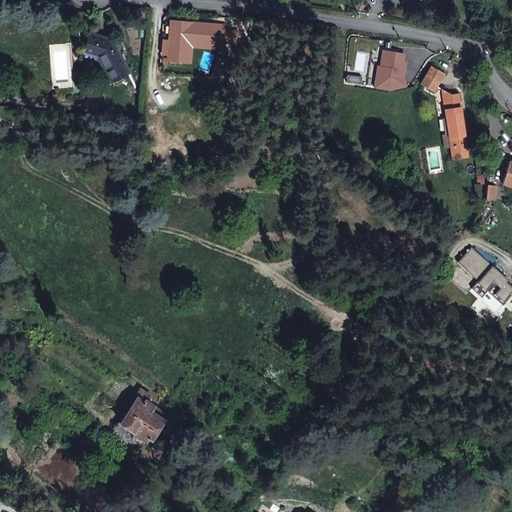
[(171,22),(169,54),(185,56),(186,41),(222,44),(224,26),(171,22)]
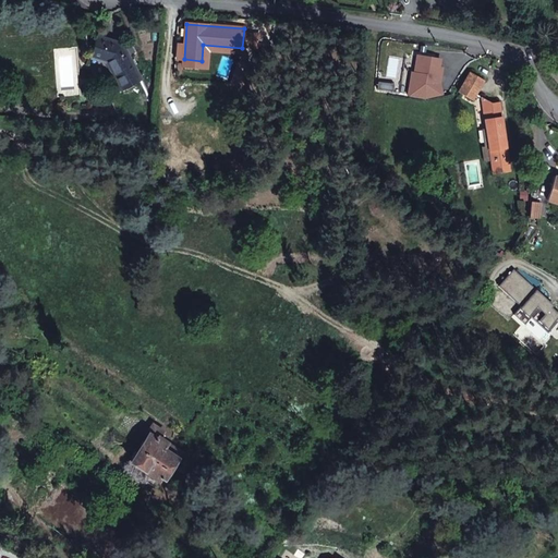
[(129,56),(123,45),(122,44),(97,36),(91,57),(108,62),(122,91),(142,81),(129,56)]
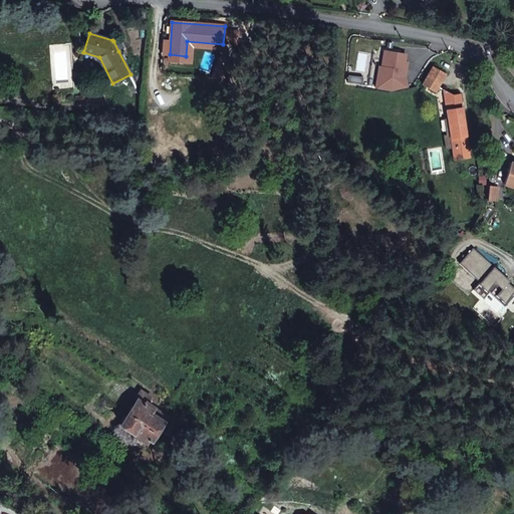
[(123,48),(118,38),(113,41),(118,51),(123,48)]
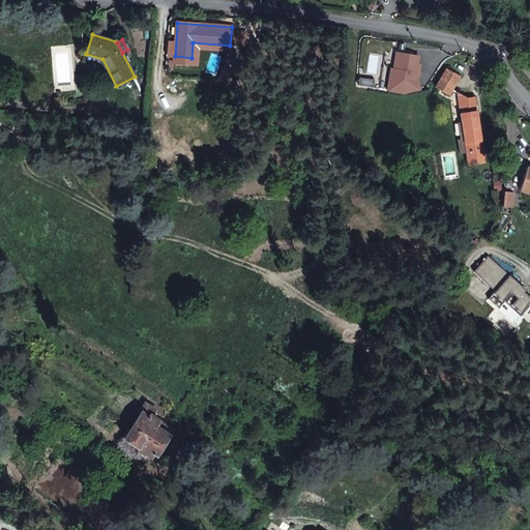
[(175,56),(175,62),(198,64),(199,48),(230,50),(230,46),(193,42),(192,58),(175,56)]
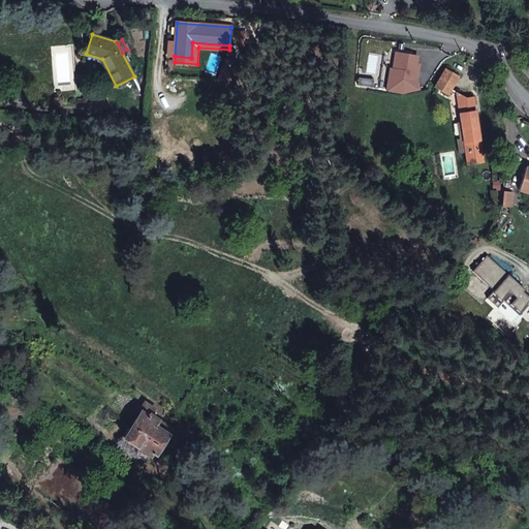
[(418,57),(397,53),(394,68),(392,67),(387,91),(403,94),(406,93),(404,86),(414,83),(413,76),(413,73),(418,73),(419,64),(417,64),(418,57)]
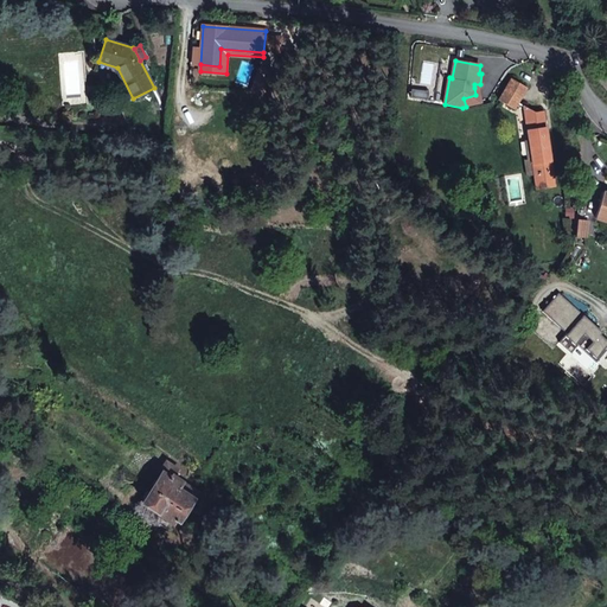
[(260,69),(251,91),(263,95),(270,72),(260,69)]
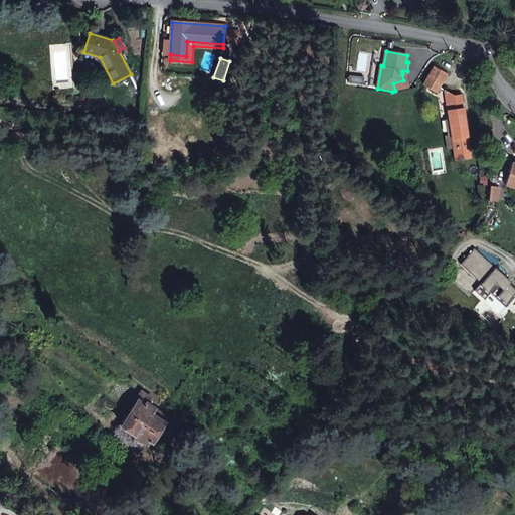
[(447,74),(435,66),(427,78),(441,86),(447,74)]
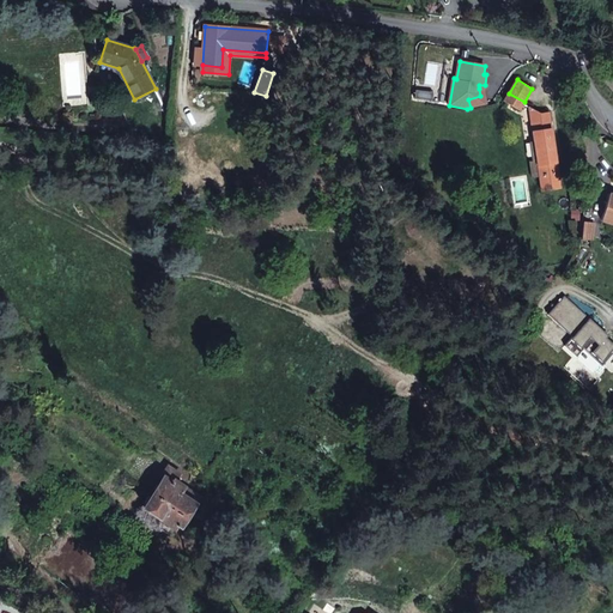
[(484,91),(485,85),(479,85),(479,89),(480,96),(468,99),(471,108),(486,104),(484,91)]
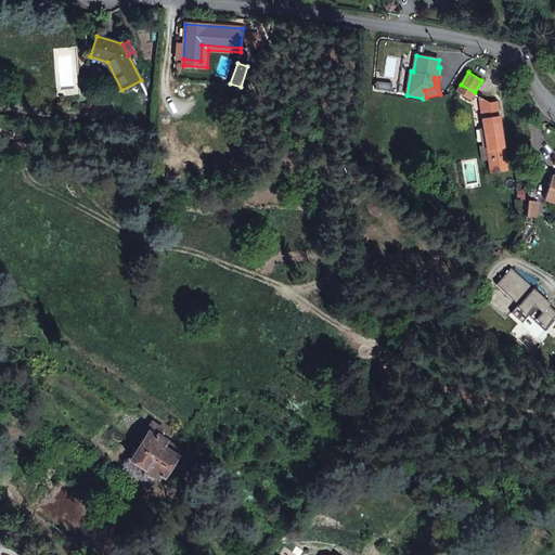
[(392,90),(394,82),(384,80),(383,88),(392,90)]
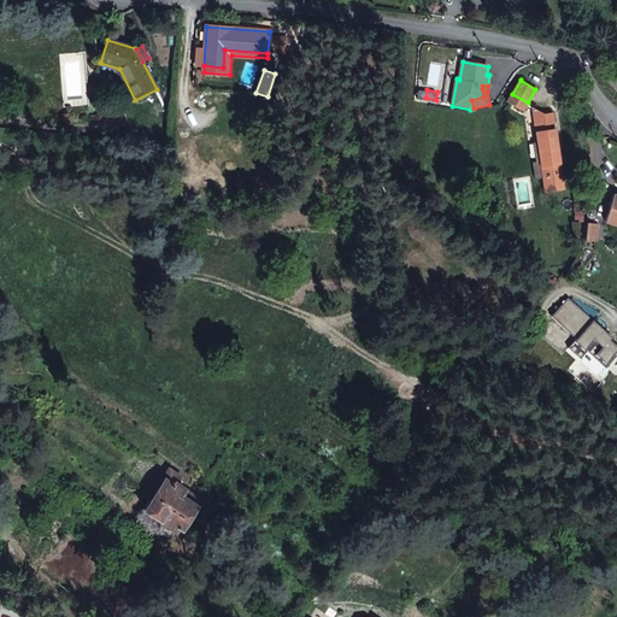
[(528,103),(512,94),(507,103),(516,106),(523,111),(528,103)]
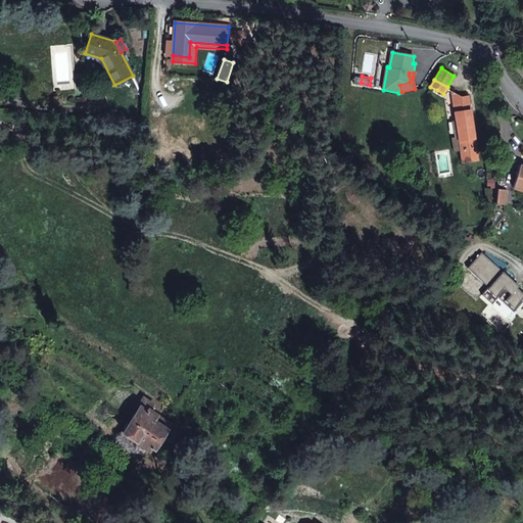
[(463,110),(461,96),(450,91),(454,111),(463,110)]
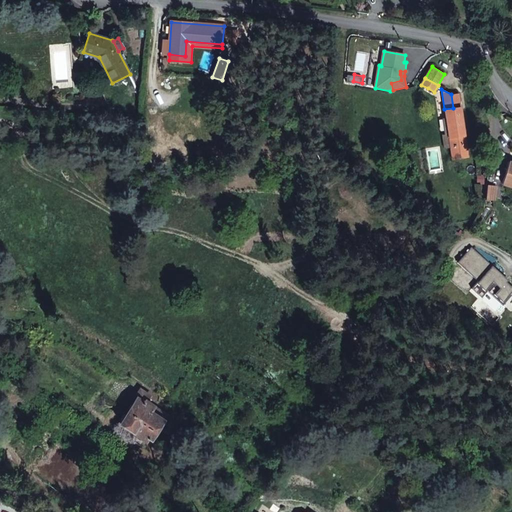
[(444,109),(446,120),(448,130),(445,130),(444,130),(445,135),(443,135),(445,148),(450,147),(452,160),(468,157),(458,93),(451,94),(453,108),(444,109)]
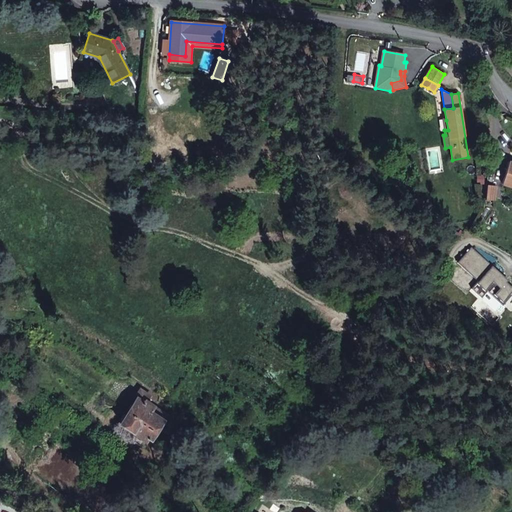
[(511,162),(509,161),(502,184),(511,186),(511,162)]
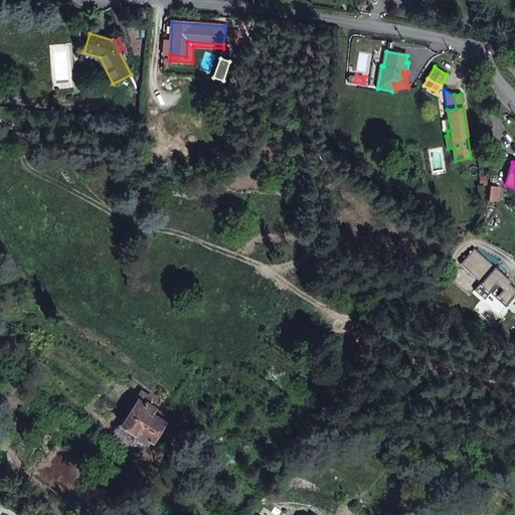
[(499,187),(490,186),(489,200),(497,201),(499,187)]
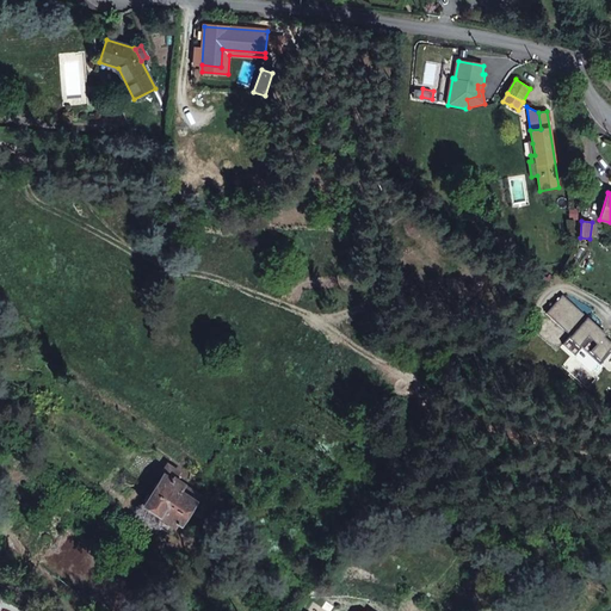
[(199,495),(176,479),(179,471),(168,464),(161,475),(162,475),(150,494),(144,505),(174,525),(178,528),(195,501),(199,495)]
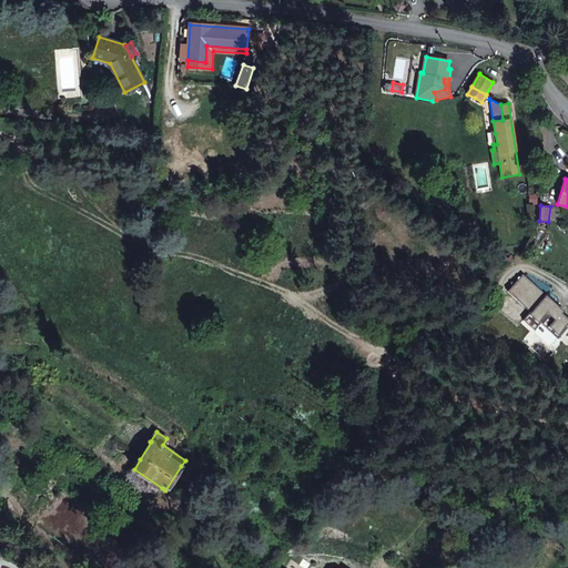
[(162,488),(134,469),(129,476),(158,495),(162,488)]
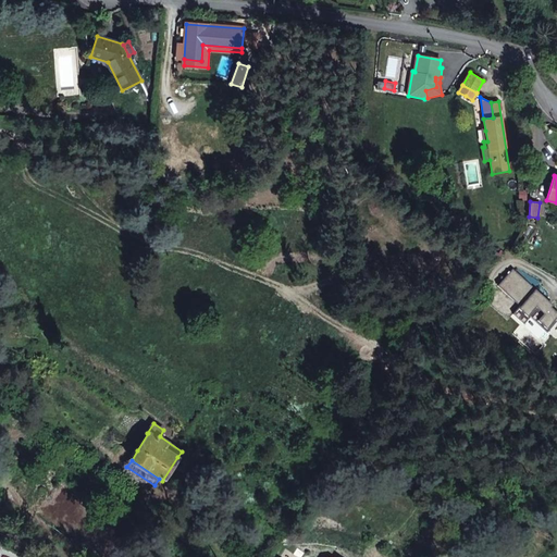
[(474,520),(465,514),(460,520),(469,525),(474,520)]
